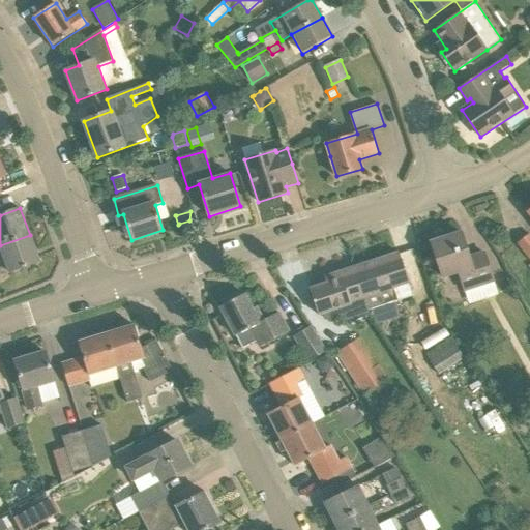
[(469,256),(468,253),(462,233),(431,243),(443,280),(459,274),(464,292),(495,283),(486,251),(469,256)]
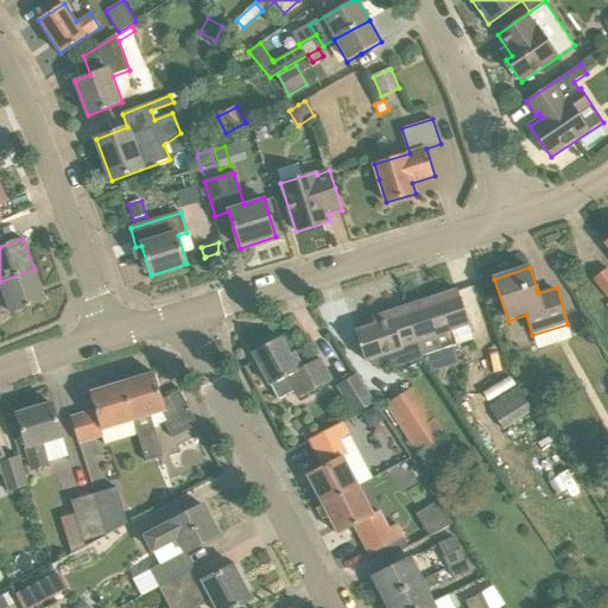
[(607,268),(594,280),(607,298),(607,304),(607,306),(607,308),(607,268)]
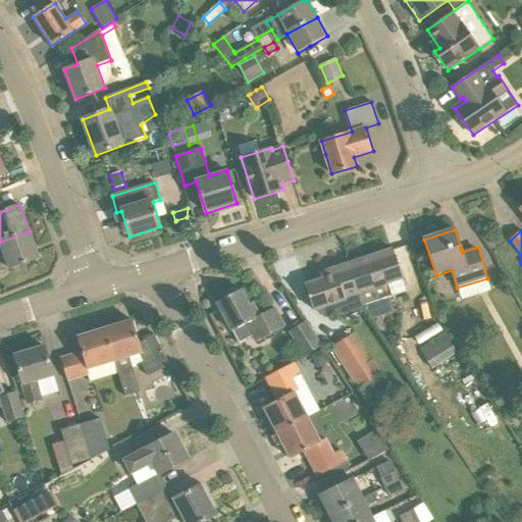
[(0,257),(0,272),(39,258),(30,231),(0,242),(0,247),(4,257),(0,257)]
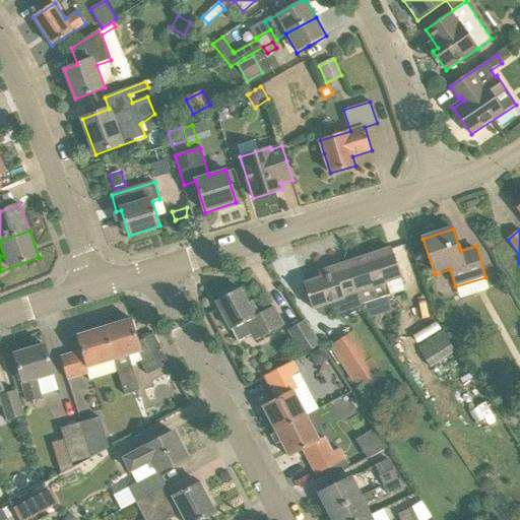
[(405,290),(398,268),(391,249),(348,263),(358,294),(361,305),(405,290)]
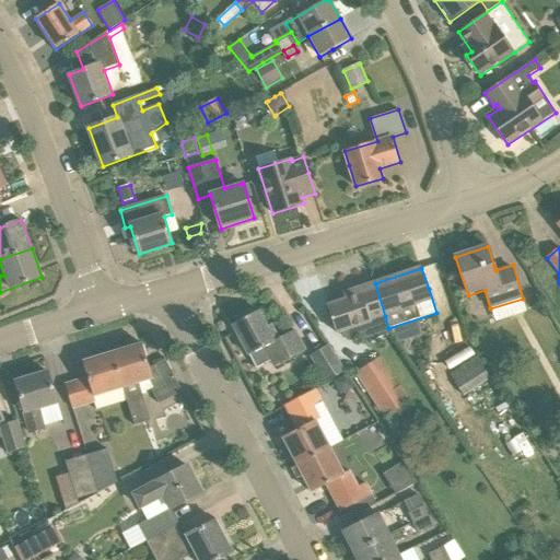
[(371,324),(370,322),(385,316),(375,283),(343,293),(346,300),(327,305),(335,326),(337,334),(371,324)]
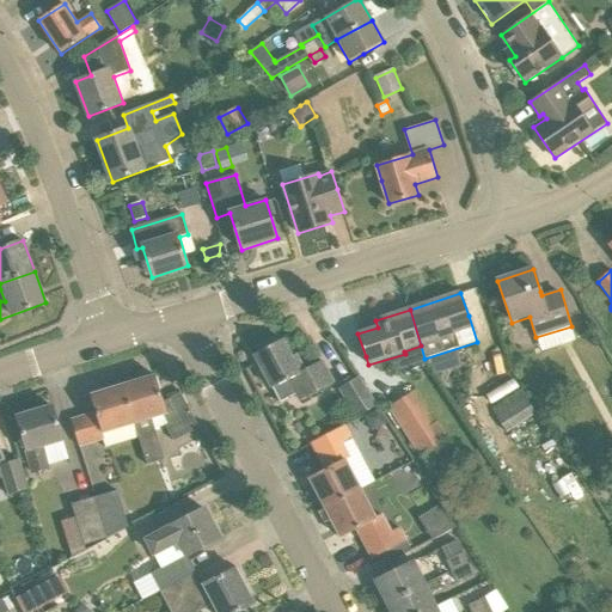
[(298,354),(292,357),(282,340),(255,354),(280,403),(297,393),(300,401),(335,383),(323,360),(305,369),(298,354)]
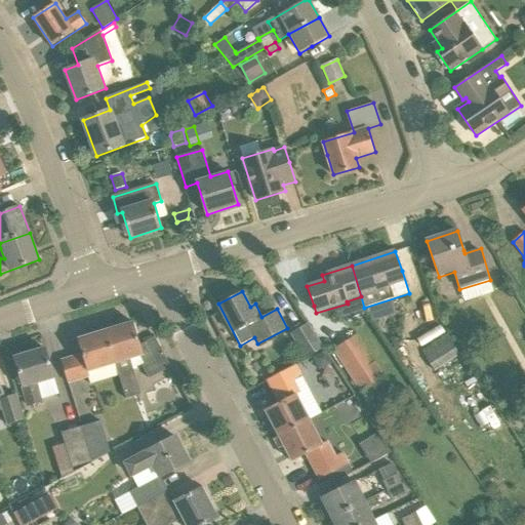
[(171,367),(155,337),(140,345),(133,322),(106,331),(119,375),(126,399),(142,395),(133,368),(142,365),(149,378),(171,367)]
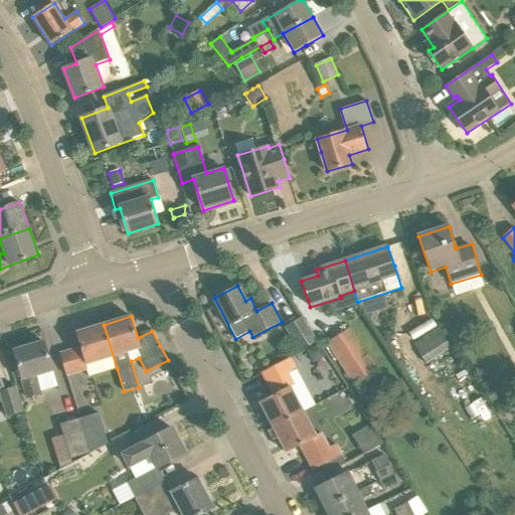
[(285,328),(301,352),(318,341),(303,317),(285,328)]
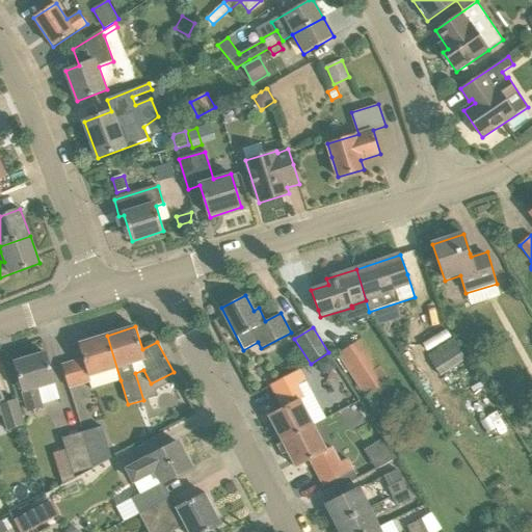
[(91,390),(121,380),(107,336),(79,344),(84,358),(62,366),(70,390),(90,383),(91,390)]
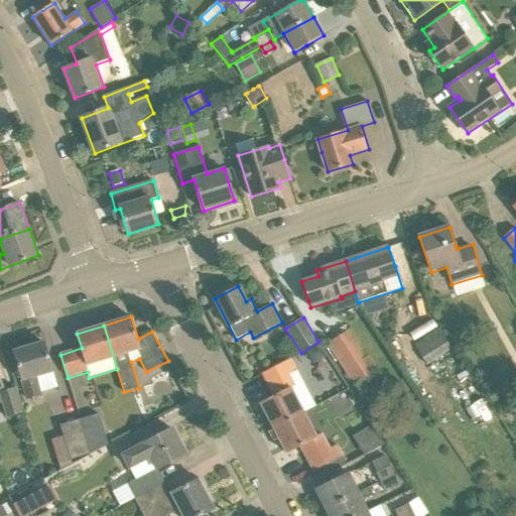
[(329,344),(354,384),(359,380),(366,391),(378,384),(371,374),(377,371),(375,367),(376,367),(369,356),(368,357),(350,330),(329,344)]
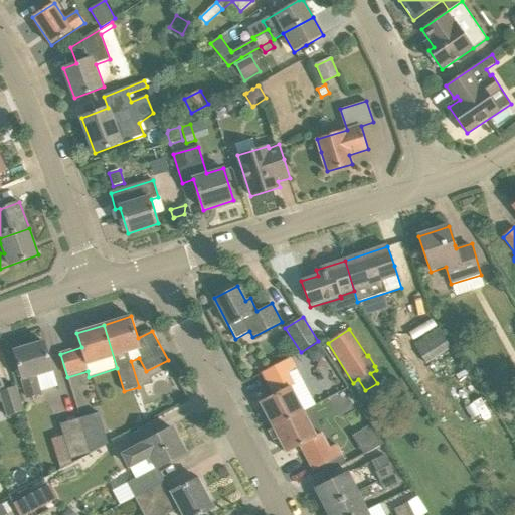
[(426,365),(452,349),(439,329),(413,345),(426,365)]
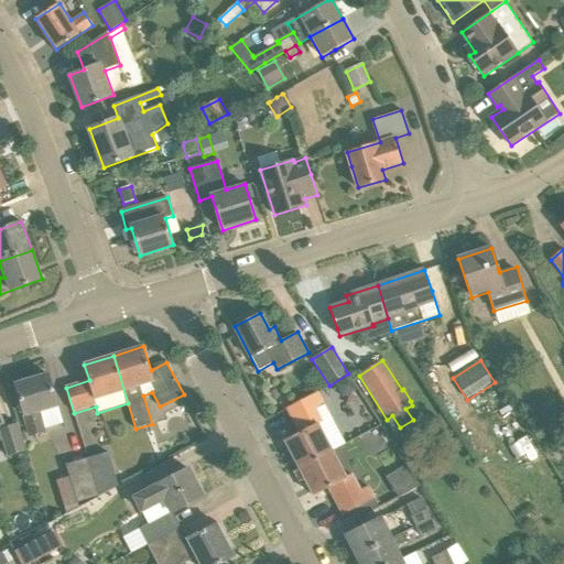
[(58,408),(49,375),(15,386),(24,415),(31,438),(46,433),(39,414),(58,408)]
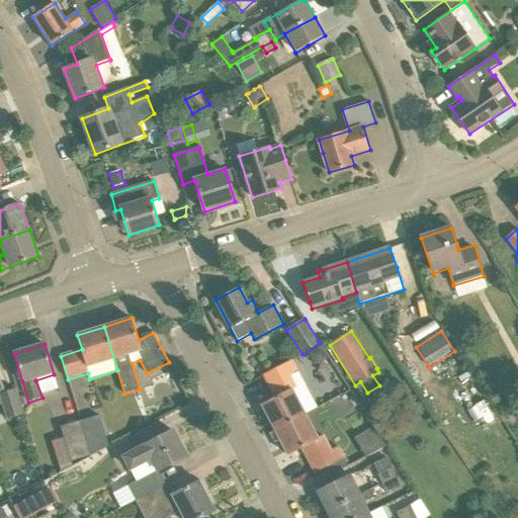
[(275,430),(306,414),(292,390),(296,387),(290,376),(298,372),(292,360),(264,375),(275,398),(262,405),(275,430)]
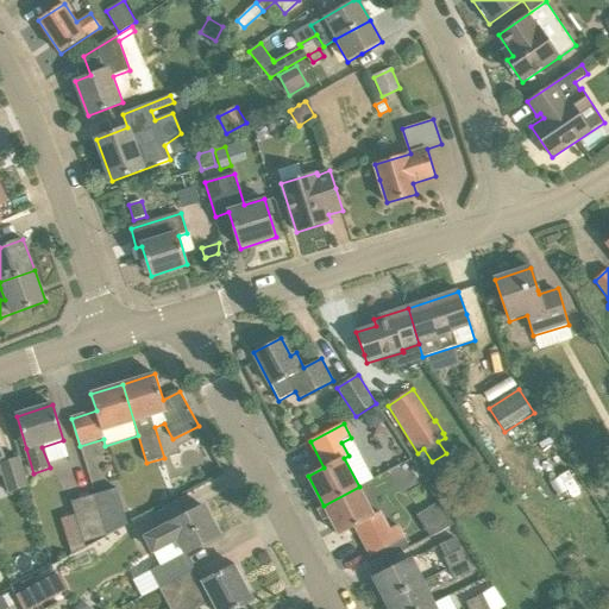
[(5,462),(0,463),(0,469),(2,476),(10,494),(30,487),(19,457),(5,462)]
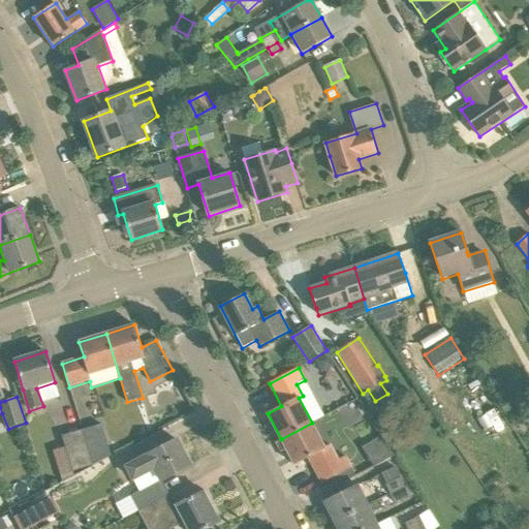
[(339,470),(348,465),(344,457),(339,459),(332,445),(325,448),(312,423),(281,439),(294,465),(308,458),(320,480),(329,476),(339,470)]
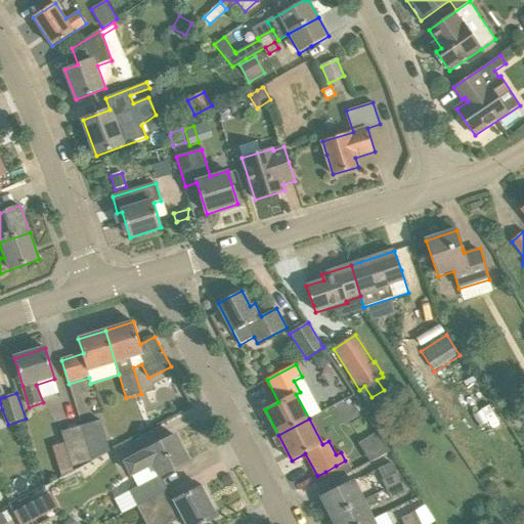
[(81,427),(91,460),(111,451),(100,421),(81,427)]
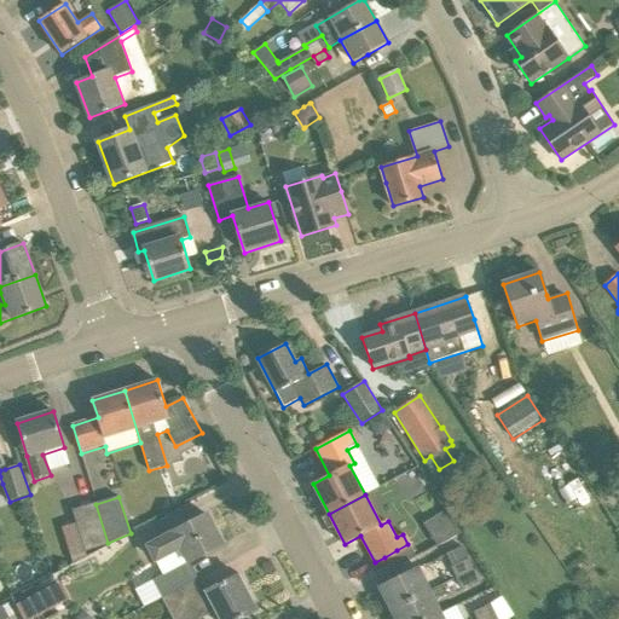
[(85,551),(108,543),(96,504),(74,512),(77,524),(61,528),(71,562),(87,557),(85,551)]
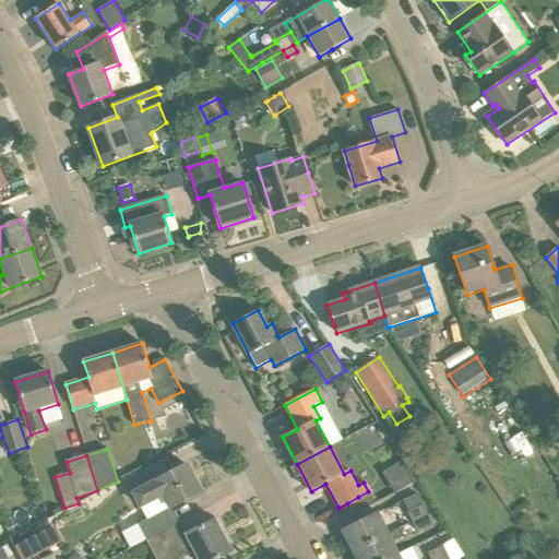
[(388,470),(395,489),(414,483),(406,462),(388,470)]
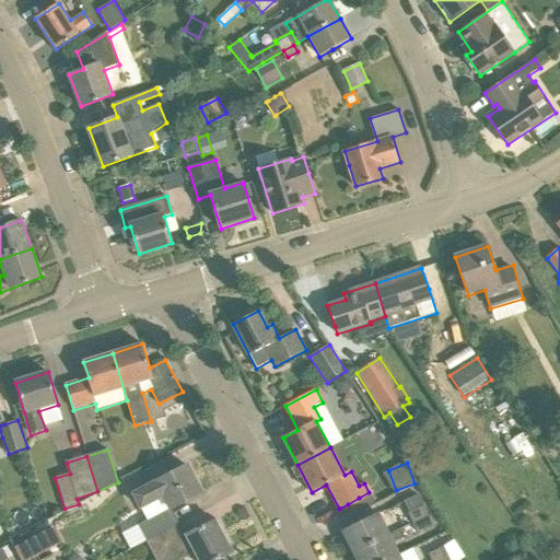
[(168,511),(201,493),(187,466),(132,494),(140,511),(163,499),(168,511)]
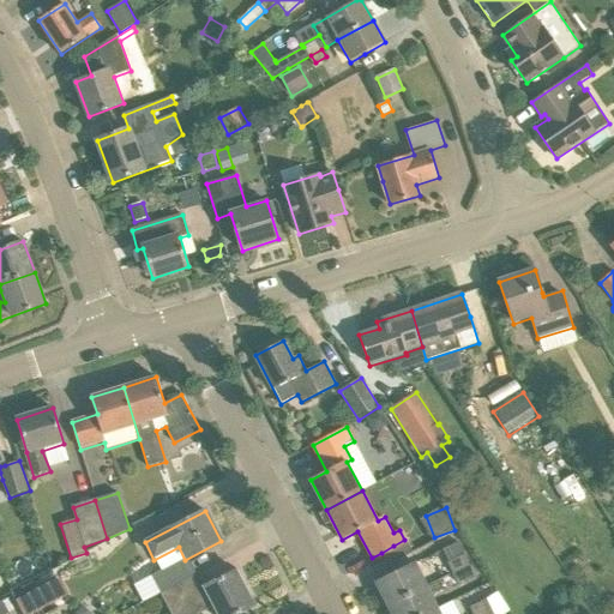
[(453,575),(470,566),(465,555),(447,564),(453,575)]
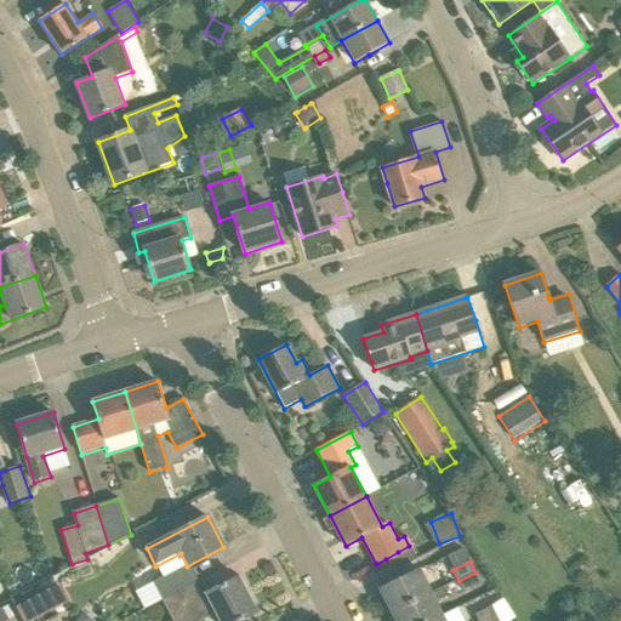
[(164,599),(199,581),(191,565),(155,582),(164,599)]
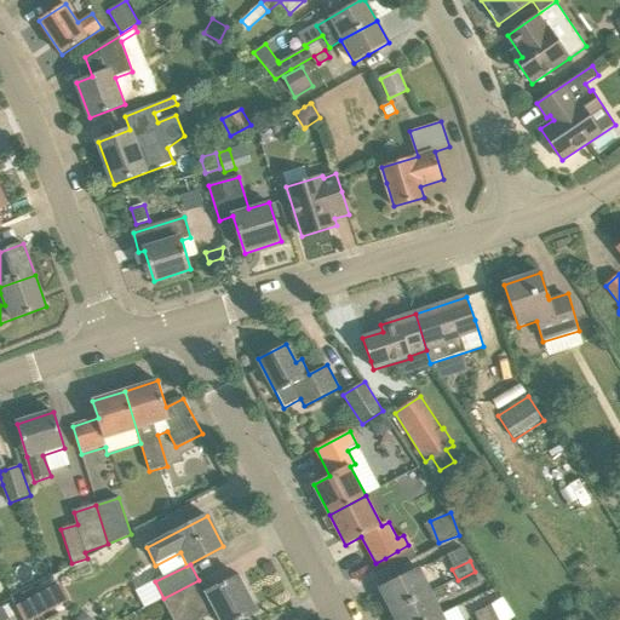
[(391,612),(431,591),(420,568),(379,589),(391,612)]
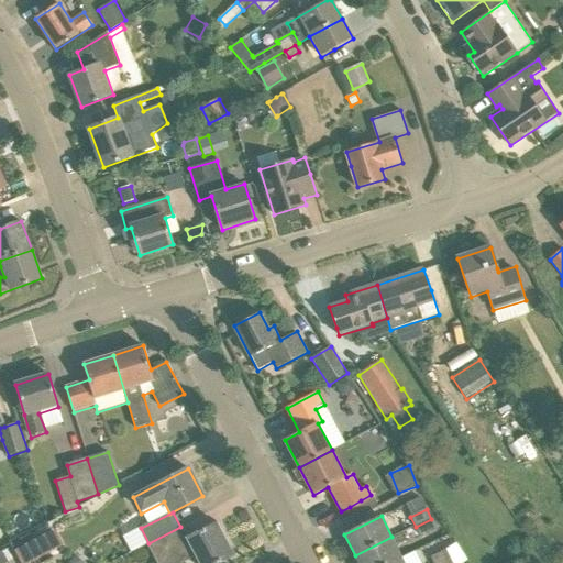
[(416,527),(420,536),(435,528),(431,519),(416,527)]
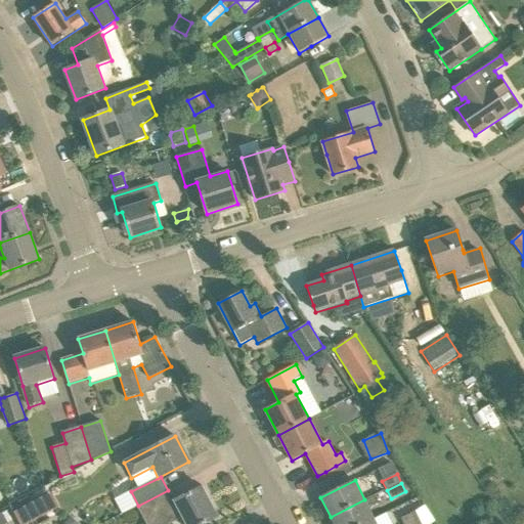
[(185,523),(204,523),(218,517),(202,487),(174,501),(168,490),(138,506),(147,523),(170,523),(183,518),(185,523)]
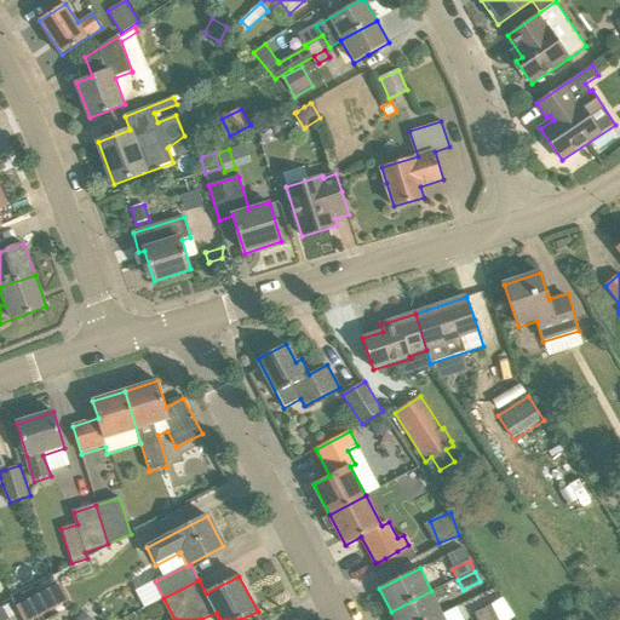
[(17,606),(23,619),(30,619),(69,600),(61,583),(17,606)]
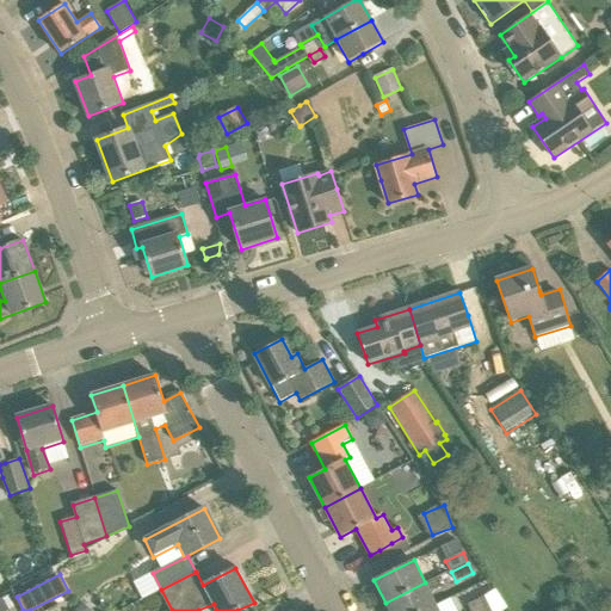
[(389,610),(425,610),(437,605),(425,582),(386,603),(389,610)]
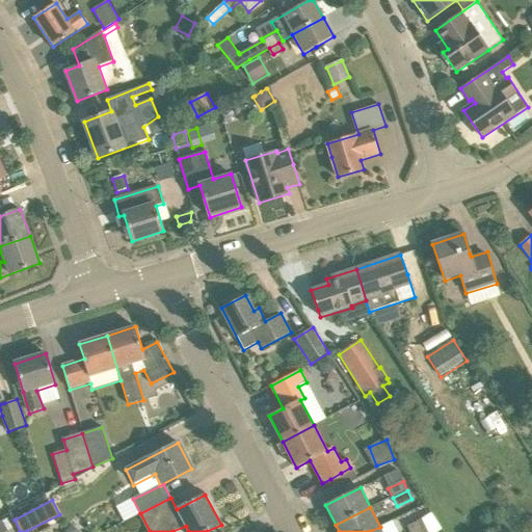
[(407,527),(409,531),(417,531),(425,528),(420,520),(407,527)]
